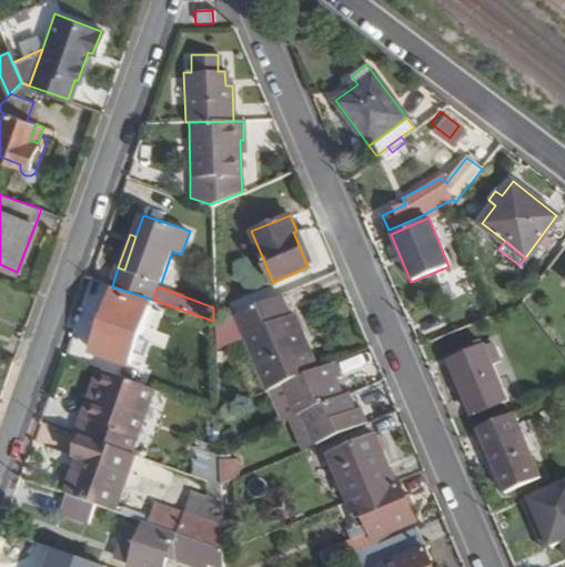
[(149,306),(111,293),(90,350),(129,363),(149,306)]
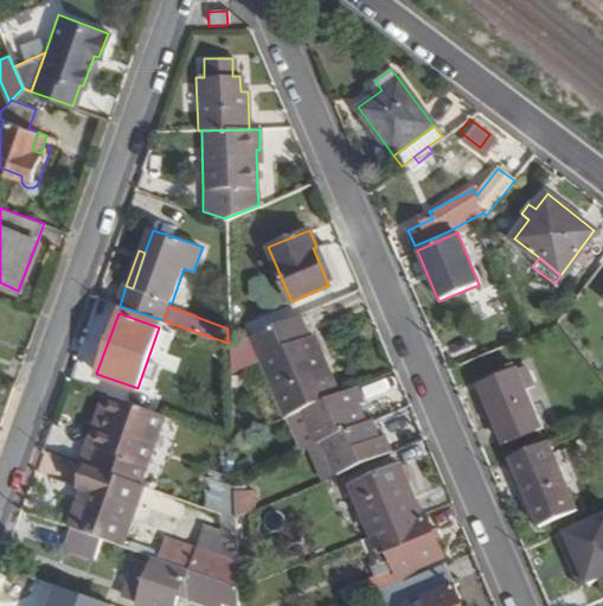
[(261,357),(286,416),(301,409),(327,399),(310,359),(320,355),(312,335),(307,337),(297,317),(230,345),(230,370),(261,357)]
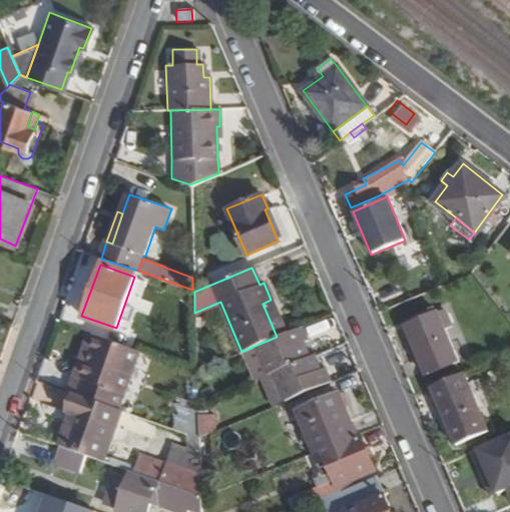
[(263,304),(277,337),(285,334),(271,300),(263,304)]
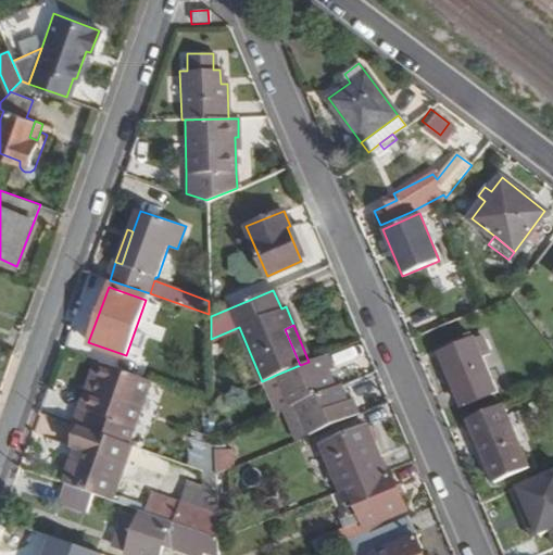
[(474,338),(439,352),(462,405),(497,391),(481,356),(488,353),(480,336),(474,338)]
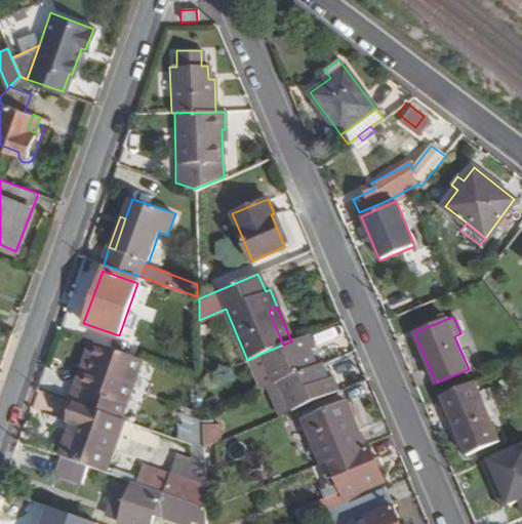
[(279,381),(291,411),(338,391),(333,376),(328,378),(321,363),(317,365),(311,350),(315,349),(309,334),(291,341),(283,345),(261,354),(274,384),(279,381)]
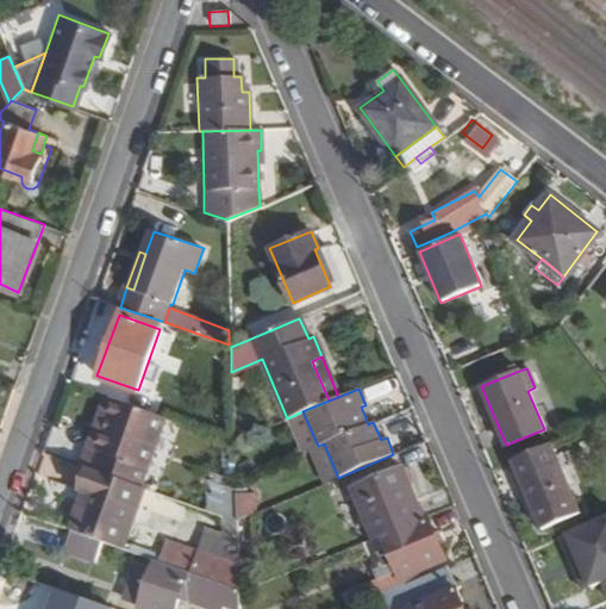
[(104,396),(86,446),(94,449),(112,398),(104,396)]
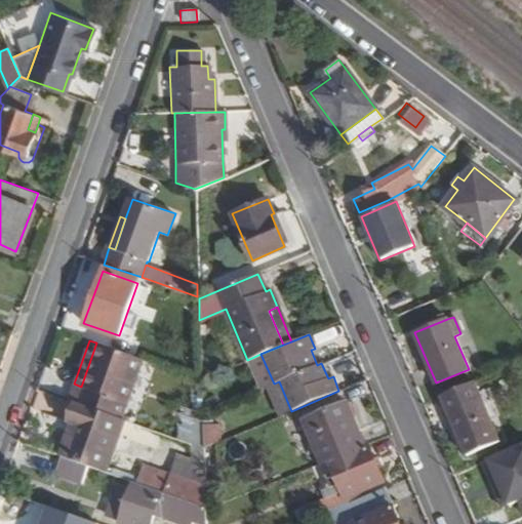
[(96,343),(81,387),(74,384),(68,401),(72,402),(79,404),(119,418),(139,358),(96,343)]
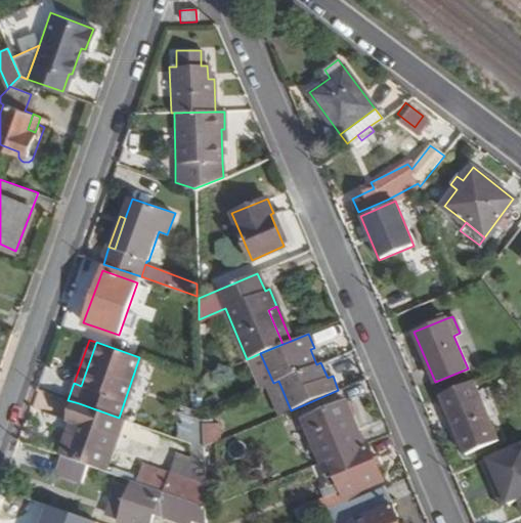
[(497,440),(473,380),(439,395),(465,454),(497,440)]
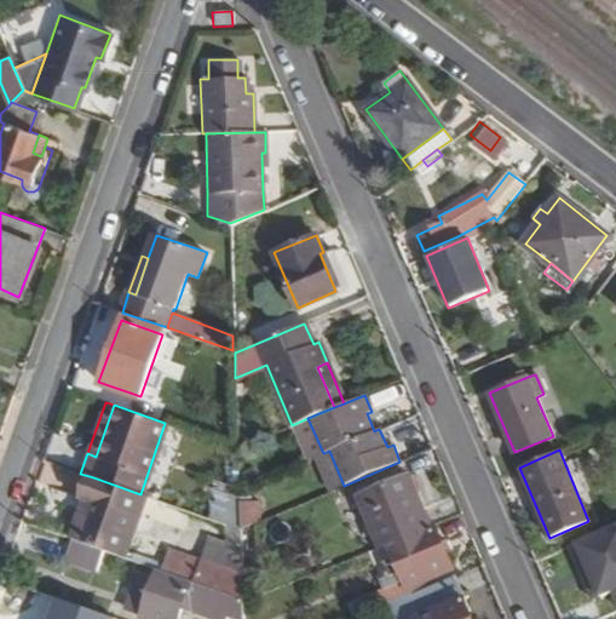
[(85,475),(76,497),(85,499),(93,477),(85,475)]
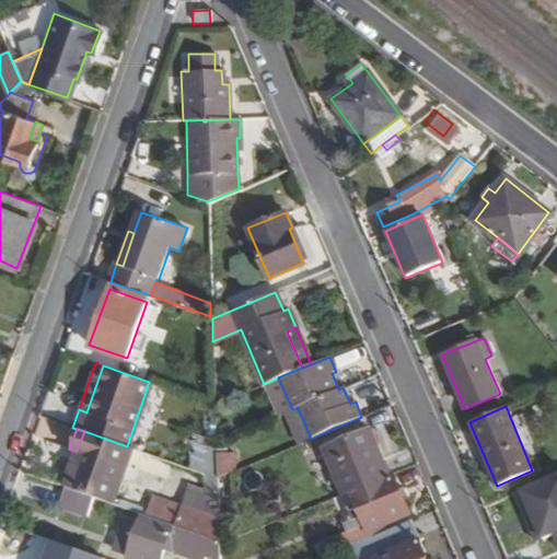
[(325,542),(329,554),(349,546),(373,535),(372,530),(408,513),(392,475),(387,476),(386,475),(368,430),(324,449),(343,493),(344,495),(351,491),(361,513),(344,521),(348,532),(325,542)]
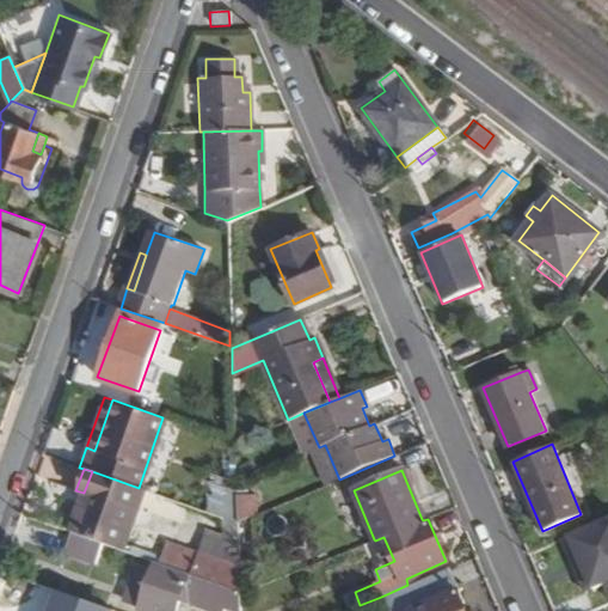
[(75,490),(62,530),(93,541),(124,551),(145,490),(139,488),(92,471),(84,493),(75,490)]
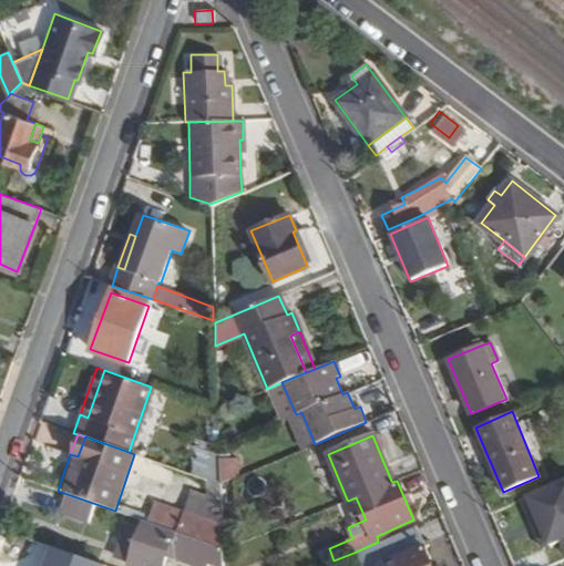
[(218,460),(219,484),(237,476),(237,459),(218,460)]
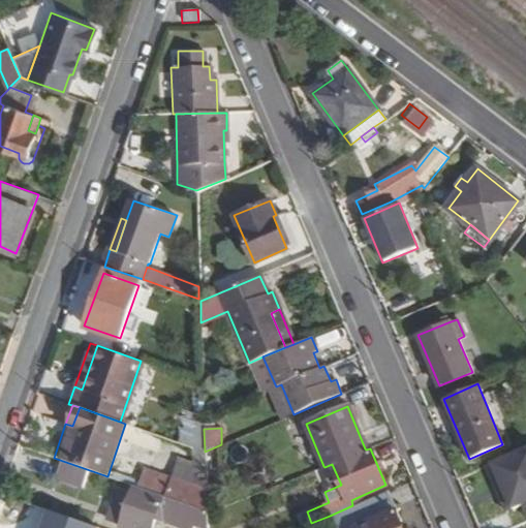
[(205,452),(204,429),(187,429),(182,443),(198,449),(205,452)]
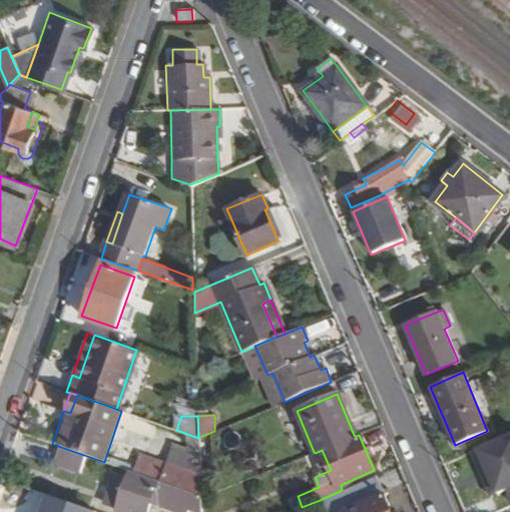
[(509,433),(476,448),(483,466),(486,465),(498,492),(508,488),(509,487),(509,433)]
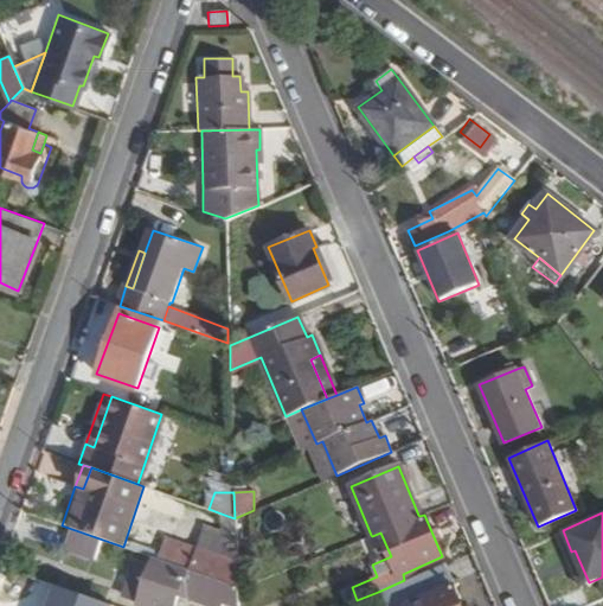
[(235,518),(228,516),(222,534),(199,525),(191,548),(172,541),(165,561),(237,587),(236,567),(236,554),(235,518)]
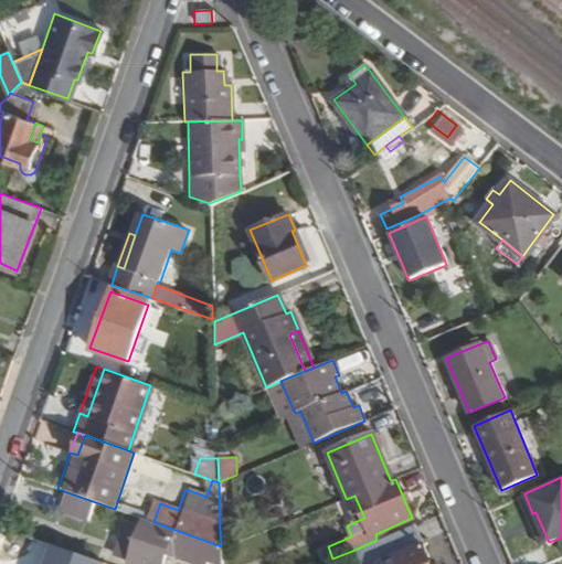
[(57,489),(51,508),(80,518),(86,499),(57,489)]
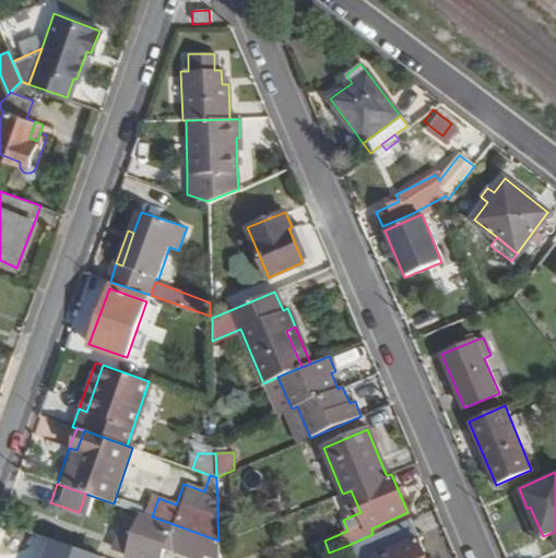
[(519,488),(512,491),(534,541),(543,536),(530,507),(527,508),(519,488)]
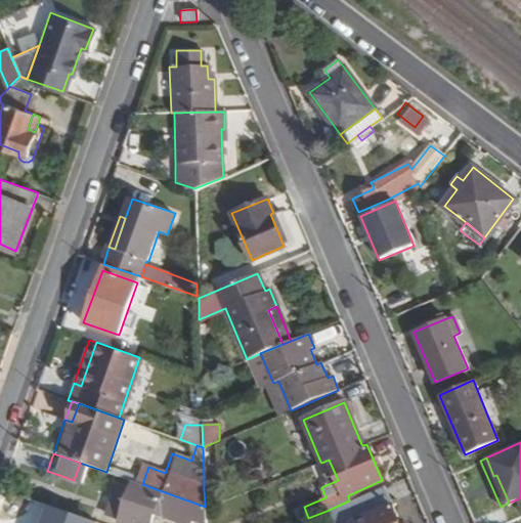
[(215,478),(204,478),(204,489),(216,489),(215,478)]
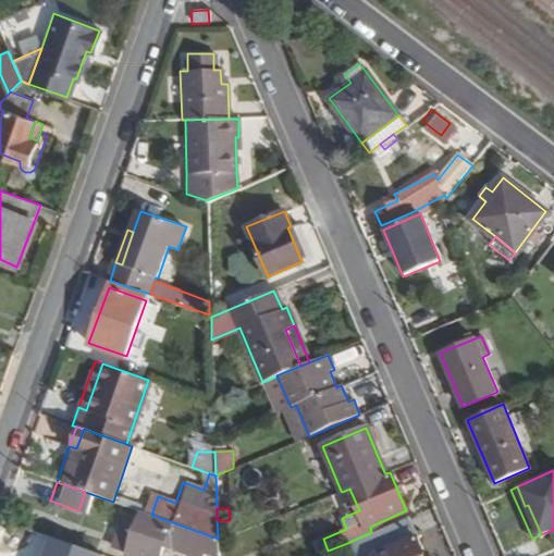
[(205,555),(207,552),(218,555),(218,542),(218,539),(172,523),(151,515),(149,515),(143,513),(134,538),(122,533),(117,551),(133,555),(161,555),(165,544),(199,555),(205,555)]
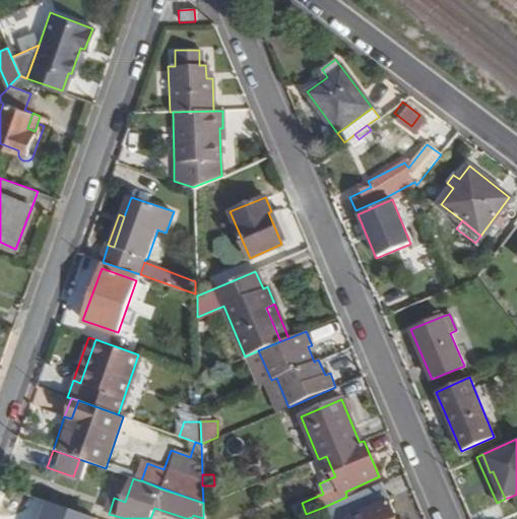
[(394,518),(380,483),(346,497),(324,507),(329,518),(342,518),(348,517),(349,518),(394,518)]
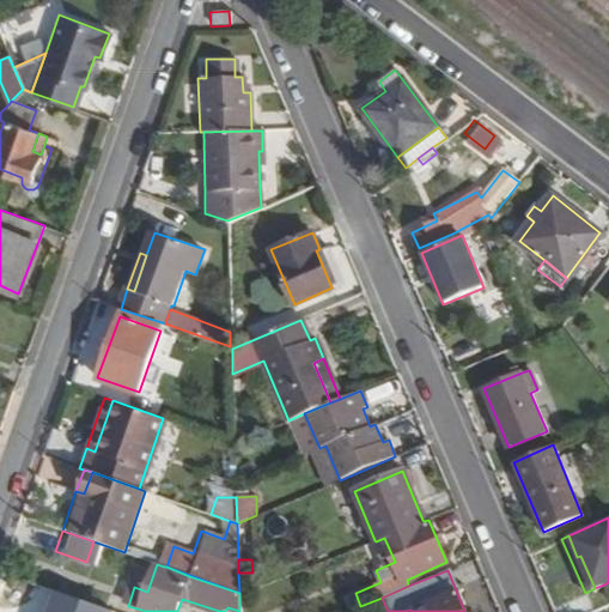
[(360,606),(355,593),(343,598),(349,611),(360,606)]
